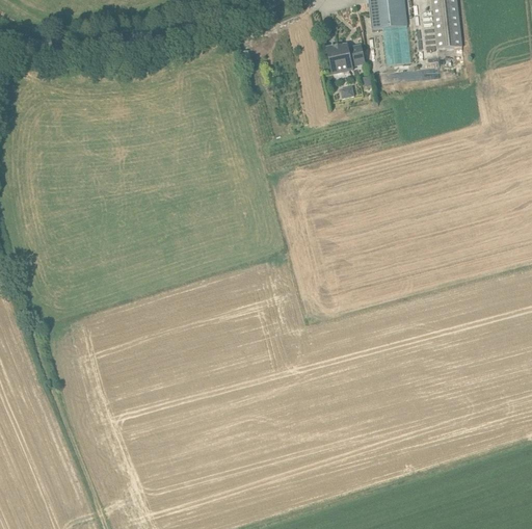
[(378,0),(382,27),(407,24),(403,0),(378,0)]
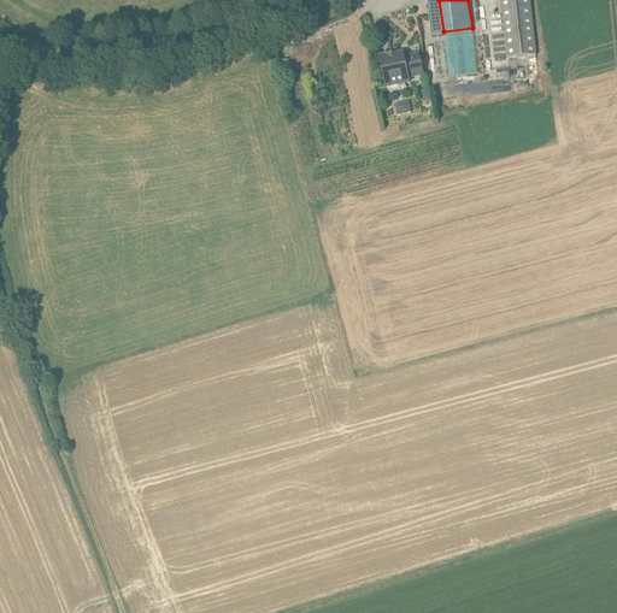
[(499,0),(506,56),(535,52),(529,0),(499,0)]
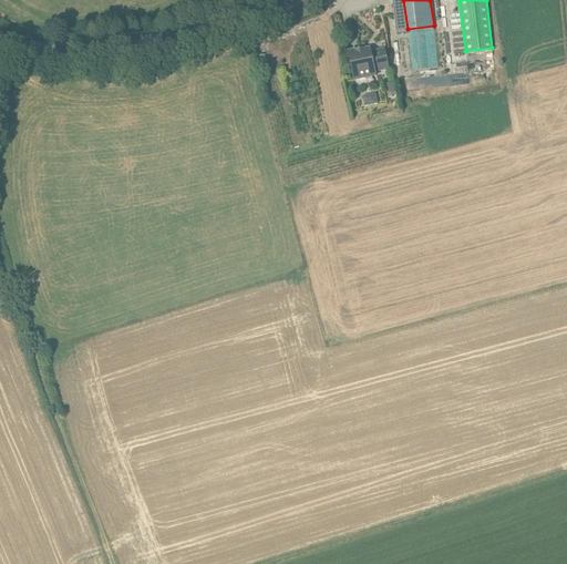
[(370,47),(360,49),(349,51),(354,78),(375,73),(375,69),(384,67),(381,48),(371,50),(370,47)]
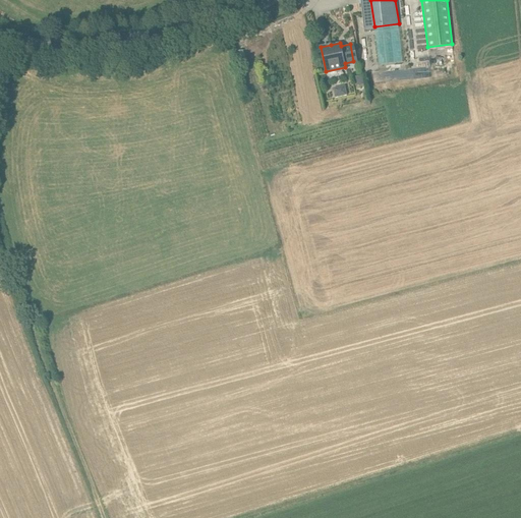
[(363,82),(362,73),(355,74),(357,83),(363,82)]
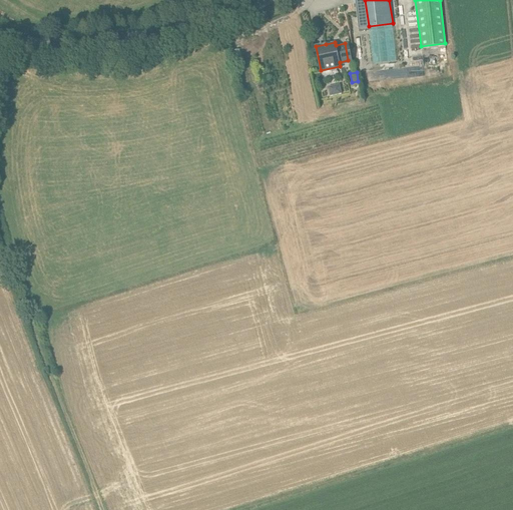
[(340,82),(329,84),(331,94),(342,91),(340,82)]
